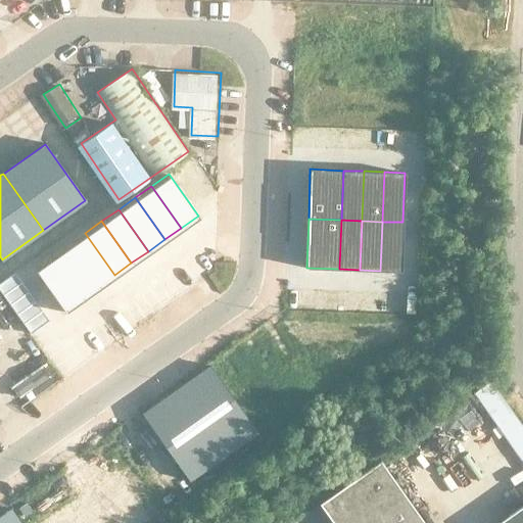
[(380,271),(400,272),(402,222),(382,222),(380,271)]
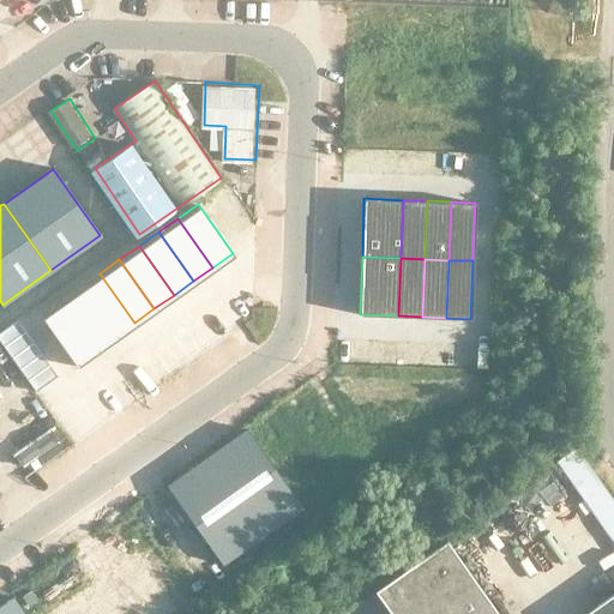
[(100,274),(80,287),(114,336),(134,323),(100,274)]
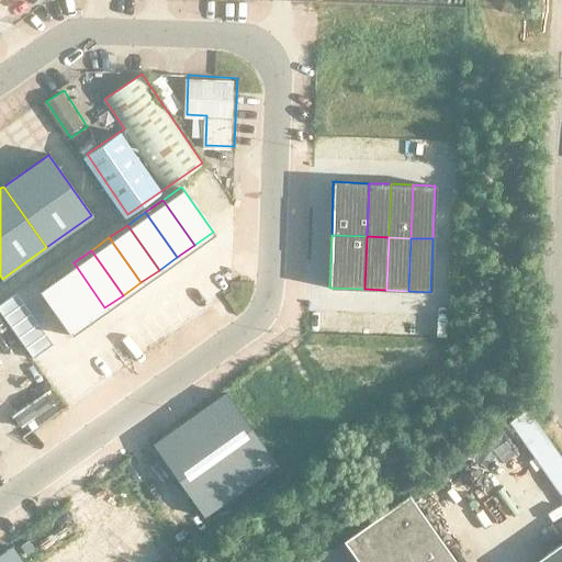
[(74,262),(55,276),(87,321),(104,307),(74,262)]
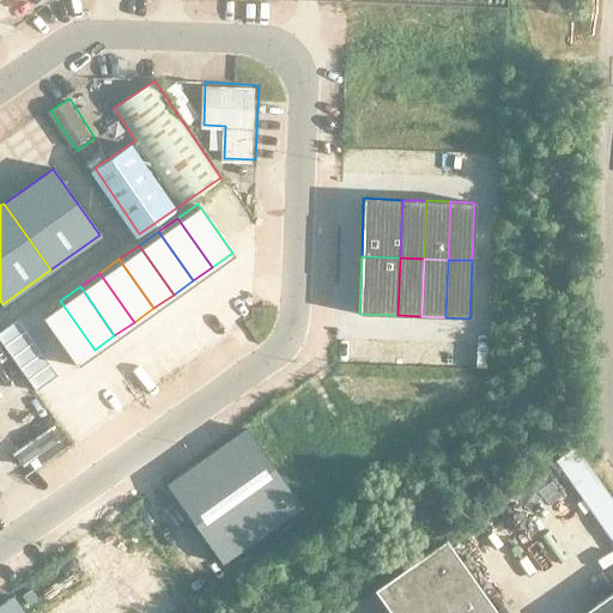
[(60,301),(41,314),(76,363),(95,350),(60,301)]
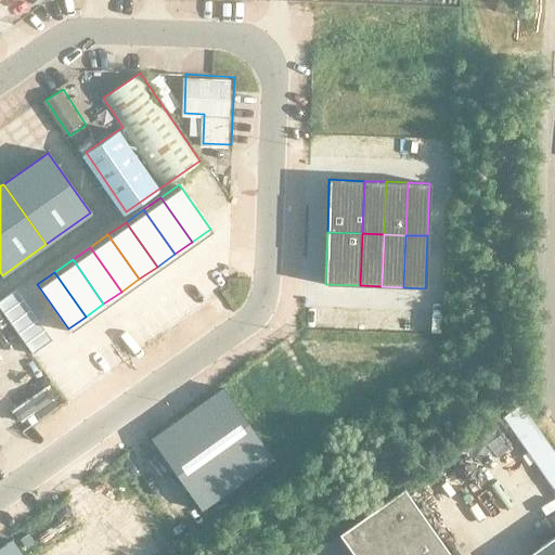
[(26,307),(20,297),(0,310),(7,321),(26,307)]
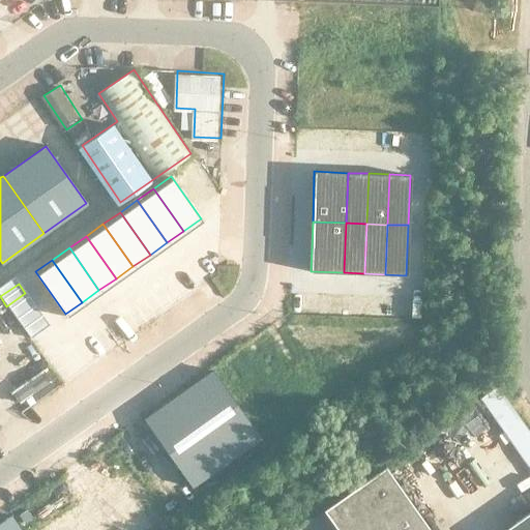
[(32,303),(25,293),(6,306),(13,316),(32,303)]
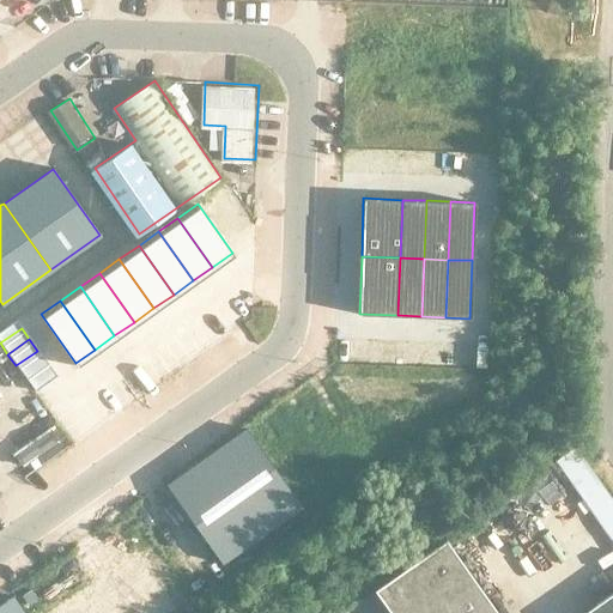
[(44,362),(37,351),(16,365),(23,377),(44,362)]
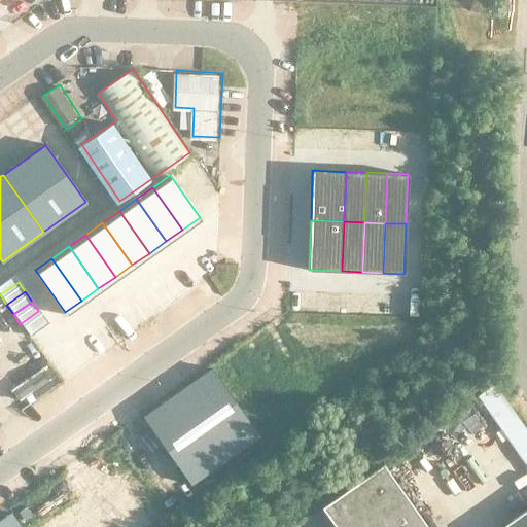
[(45,320),(38,311),(20,324),(27,334),(45,320)]
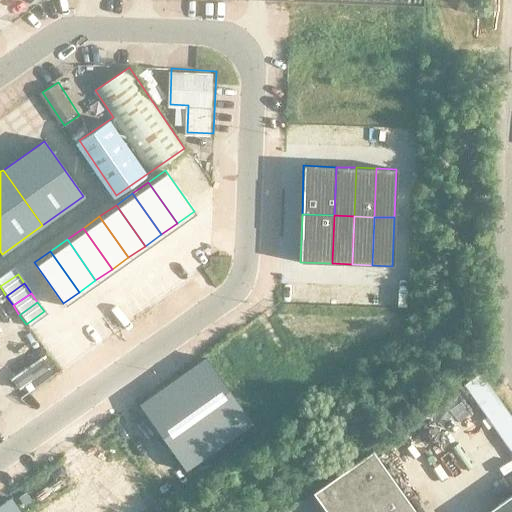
[(33,333),(51,321),(44,311),(26,324),(33,333)]
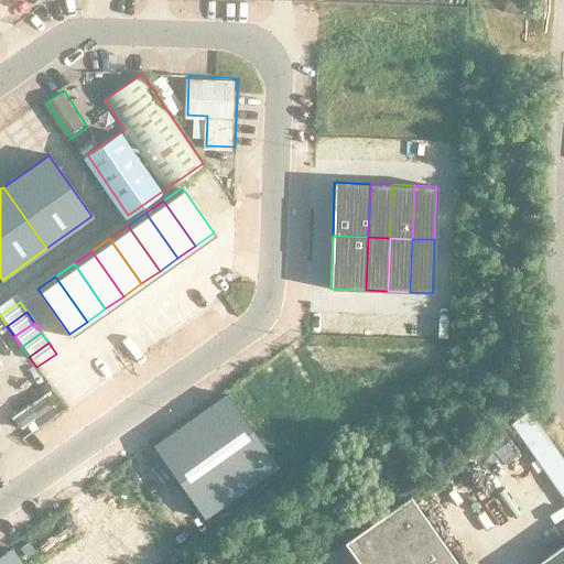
[(277,377),(240,403),(291,475),(327,449),(277,377)]
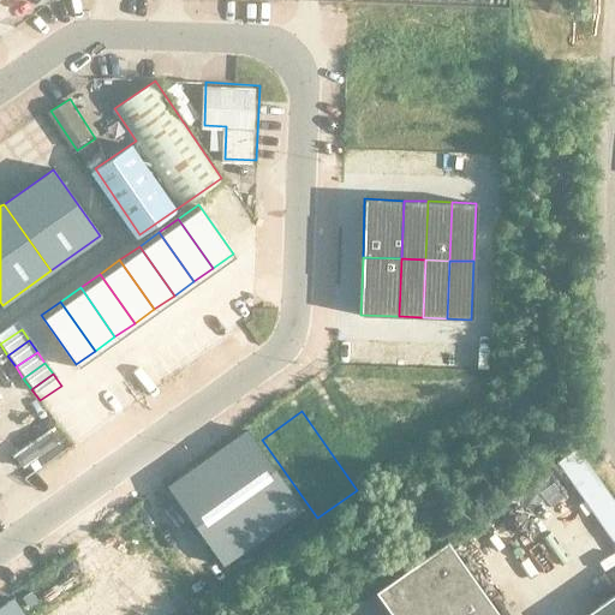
[(52,427),(16,452),(25,466),(37,458),(42,464),(64,448),(59,441),(60,440),(52,427)]
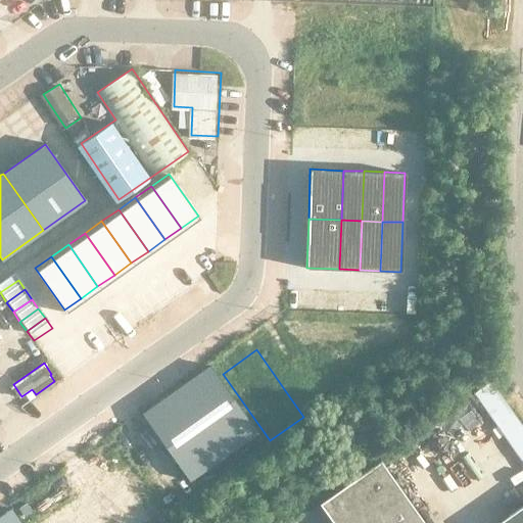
[(204,368),(137,416),(184,483),(251,435),(204,368)]
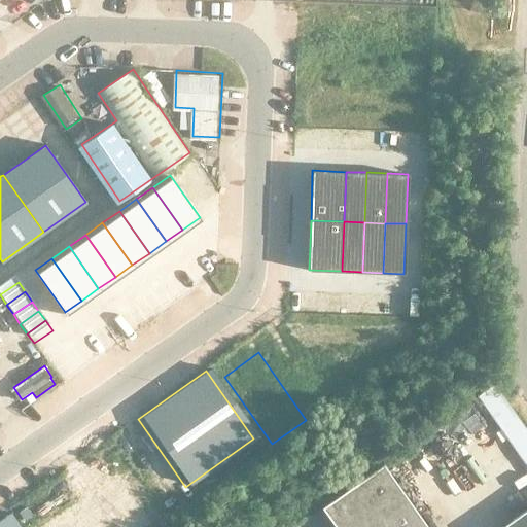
[(526,526),(526,429),(494,383),(478,395),(526,465),(526,507),(499,526),(526,526)]
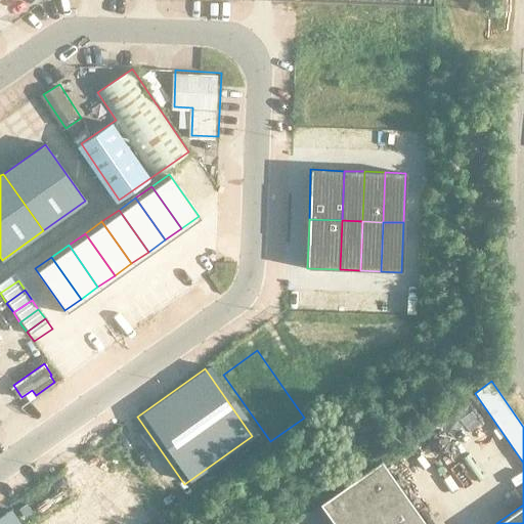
[(320,504),(334,523),(355,523),(403,491),(382,461),(320,504)]
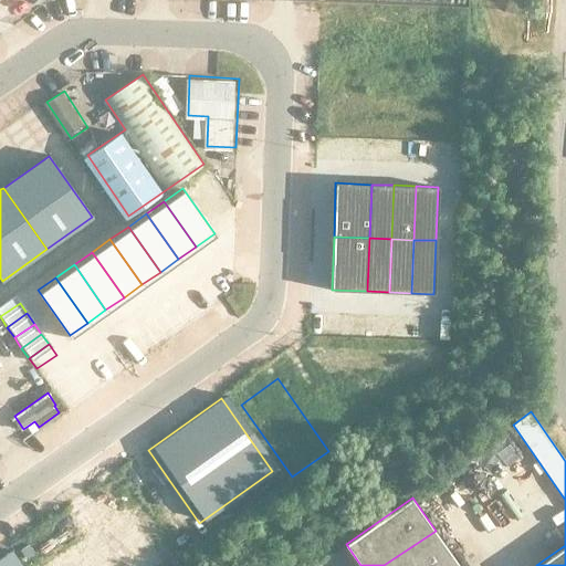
[(166,565),(125,507),(41,565),(166,565)]
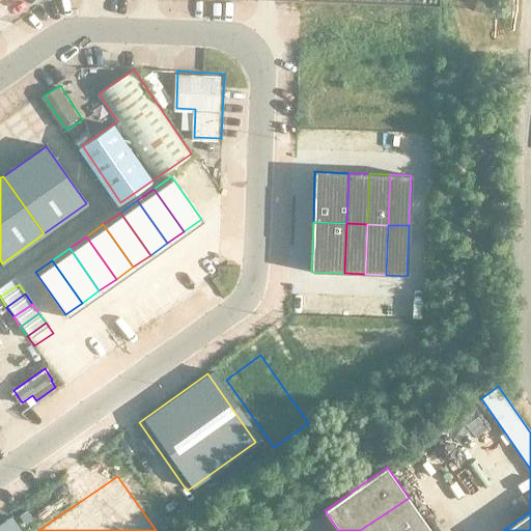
[(425,530),(430,528),(409,498),(360,530),(425,530)]
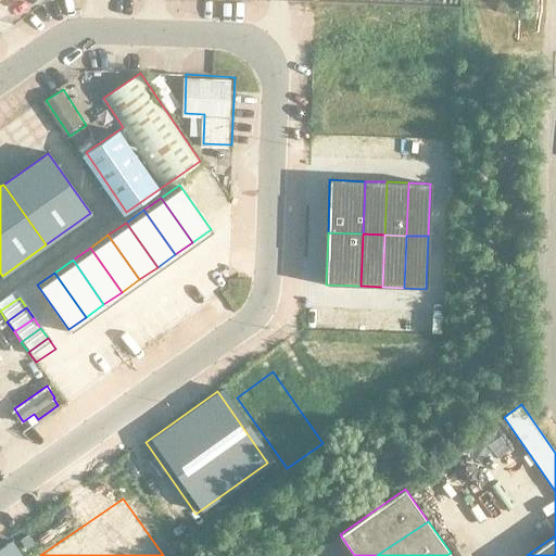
[(21,555),(11,541),(0,547),(0,555),(21,555)]
